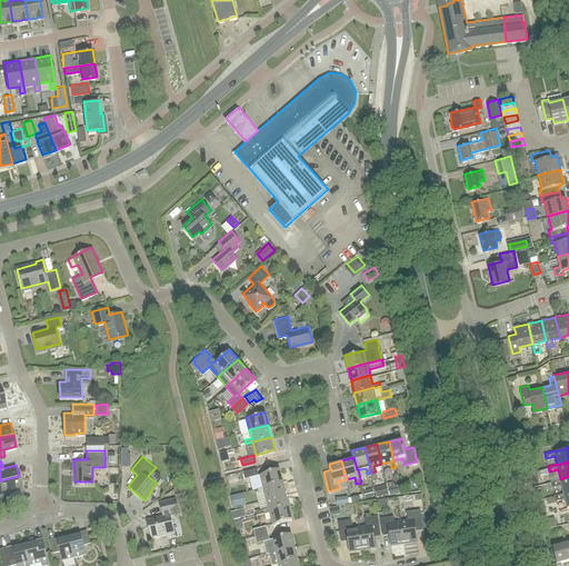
[(258,474),(256,466),(243,469),(245,477),(258,474)]
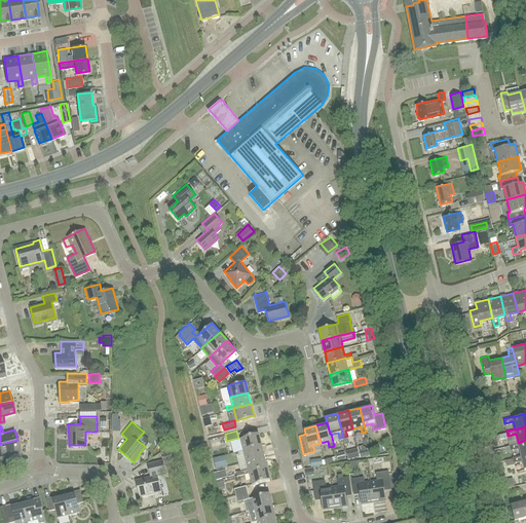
[(243,448),(261,444),(258,432),(240,437),(243,448)]
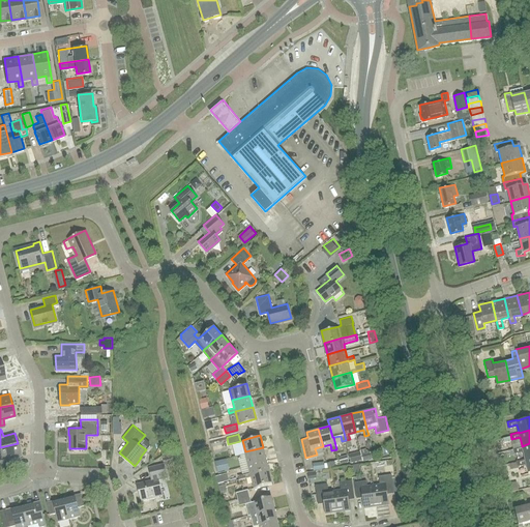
[(21,455),(18,443),(0,447),(0,455),(0,465),(10,464),(8,458),(21,455)]
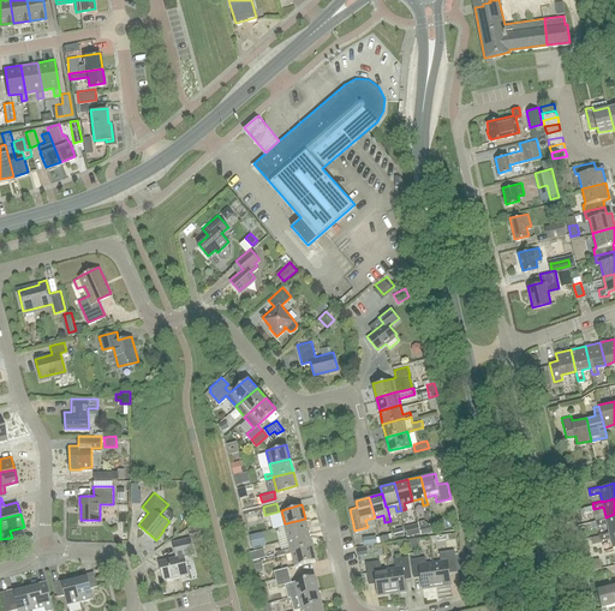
[(605,516),(596,519),(597,525),(607,522),(609,531),(609,532),(614,529),(614,514),(605,517),(605,516)]
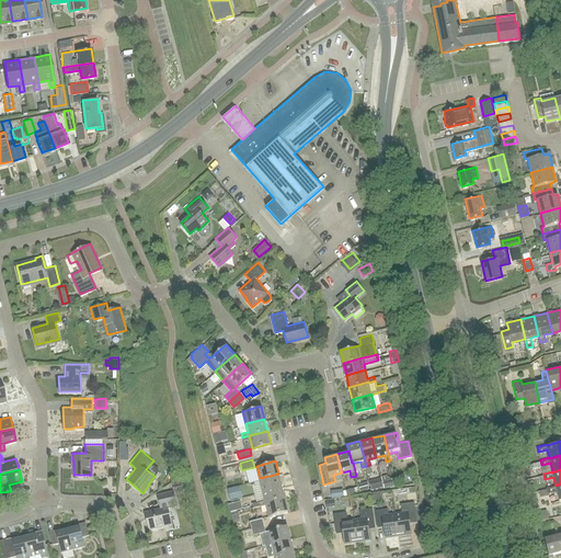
[(278,474),(260,478),(253,480),(254,485),(261,482),(262,490),(282,486),(278,474)]
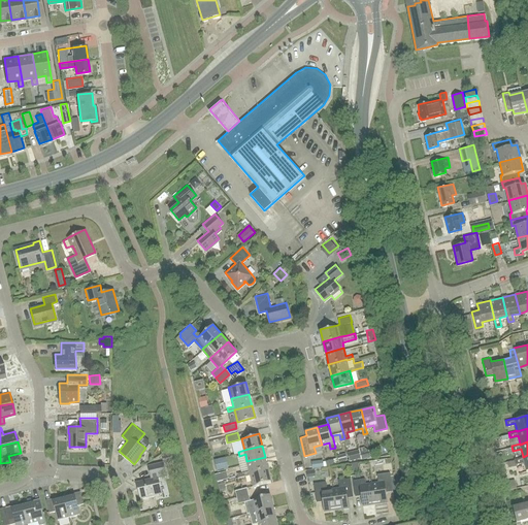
[(171,455),(169,448),(161,453),(162,458),(171,455)]
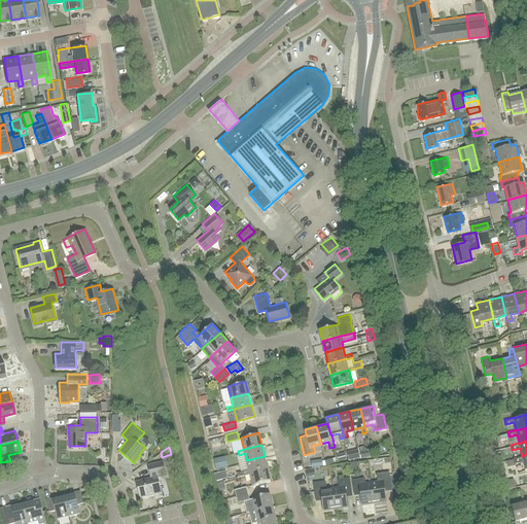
[(347,451),(349,458),(359,456),(358,448),(347,451)]
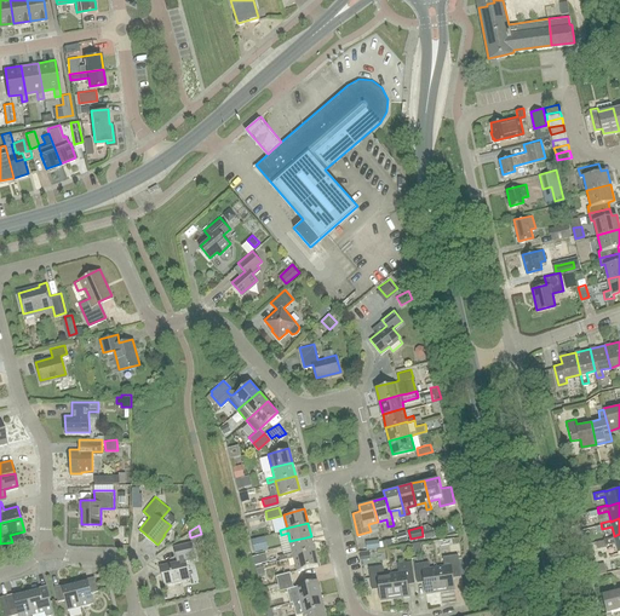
[(268,533),(253,535),(254,548),(269,546),(268,533)]
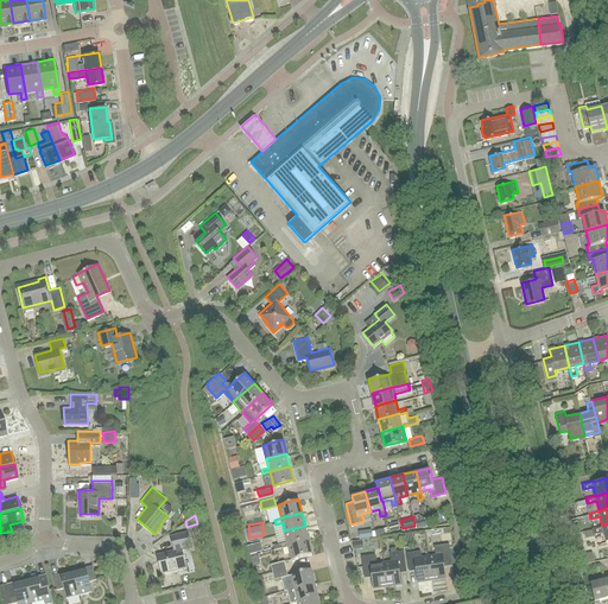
[(602,525),(591,527),(594,533),(603,531),(606,541),(607,540),(607,523),(602,526),(602,525)]
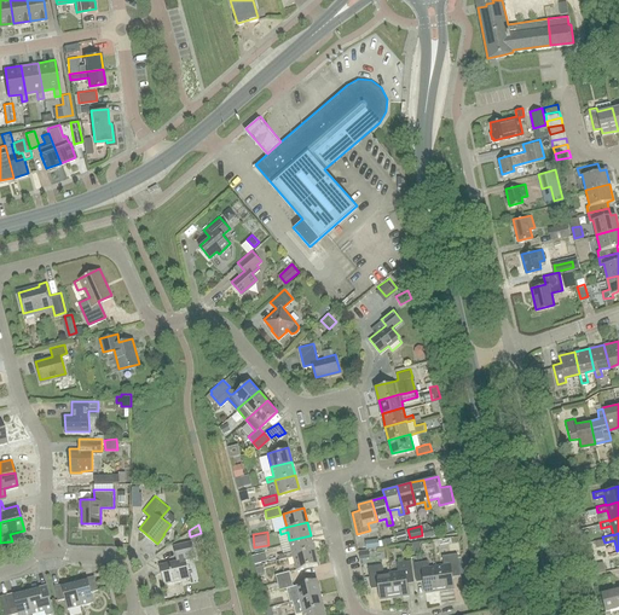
[(291,550),(284,551),(278,553),(279,557),(293,553),(314,549),(311,535),(289,540),(291,550)]
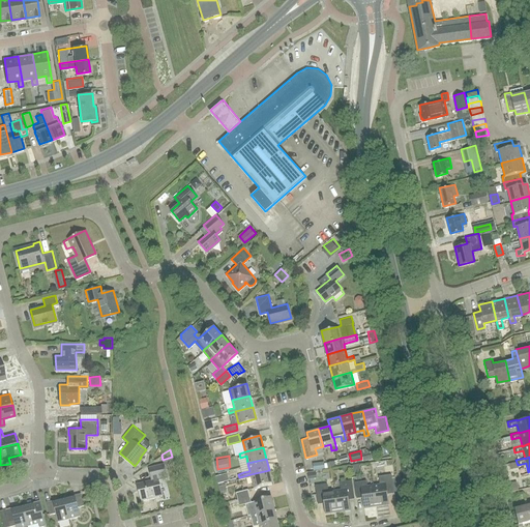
[(324,460),(313,461),(313,468),(325,467),(324,460)]
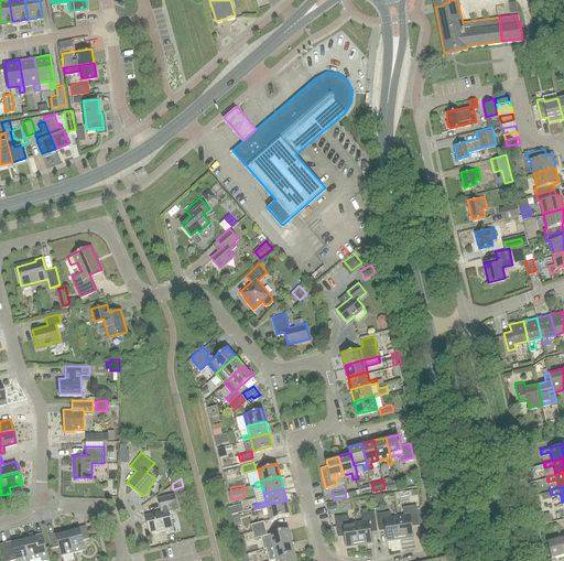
[(177,507),(176,500),(174,493),(158,496),(160,504),(161,509),(145,514),(150,531),(172,526),(169,509),(177,507)]
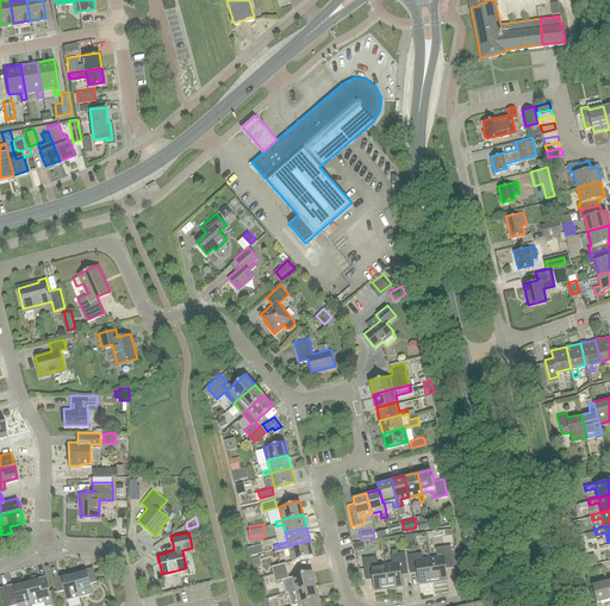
[(313,554),(310,541),(288,545),(292,560),(313,554)]
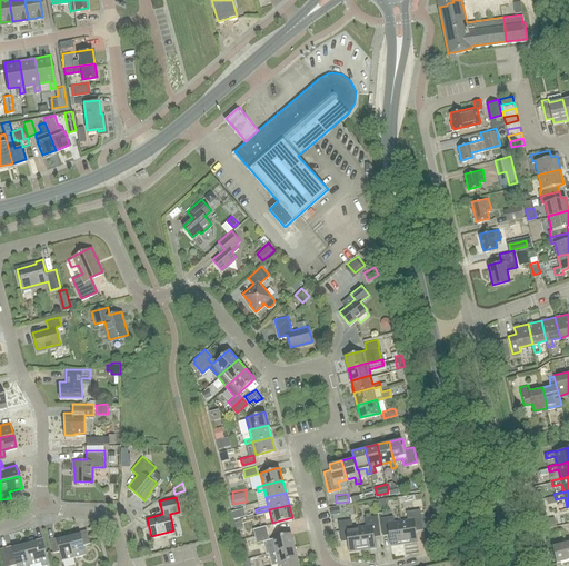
[(400,519),(403,542),(417,539),(415,526),(422,525),(420,507),(406,509),(407,518),(400,519)]
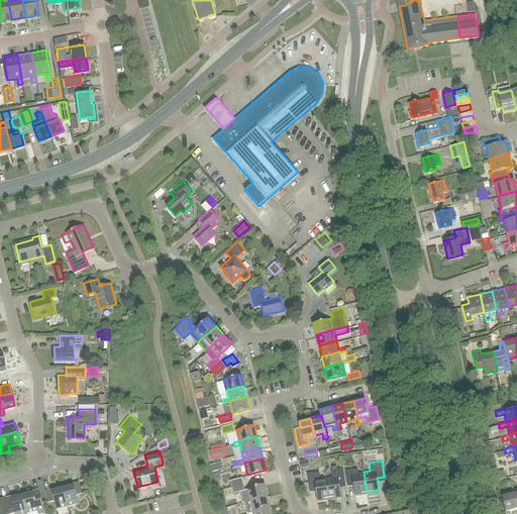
[(326,477),(329,497),(341,496),(339,484),(345,483),(342,467),(331,469),(332,476),(326,477)]
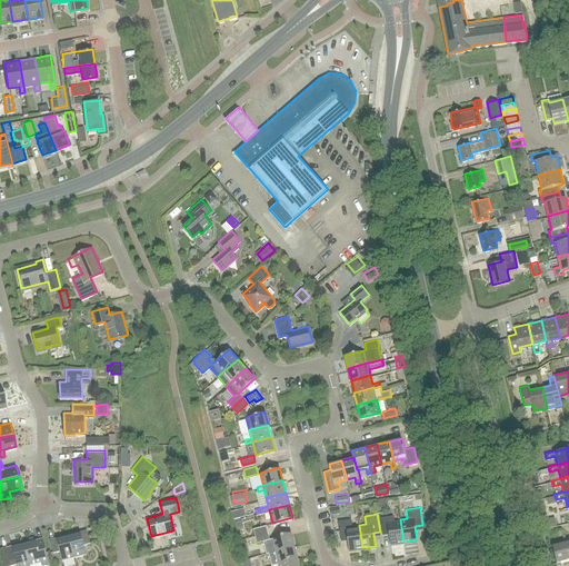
[(390,544),(403,542),(400,519),(393,520),(393,514),(380,516),(382,530),(389,530),(390,544)]
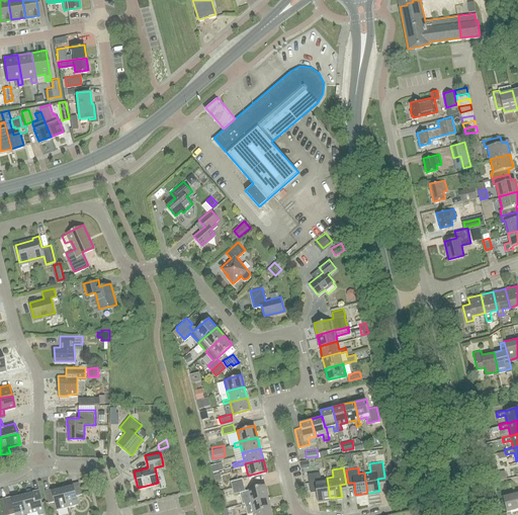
[(506,476),(505,469),(495,471),(496,478),(506,476)]
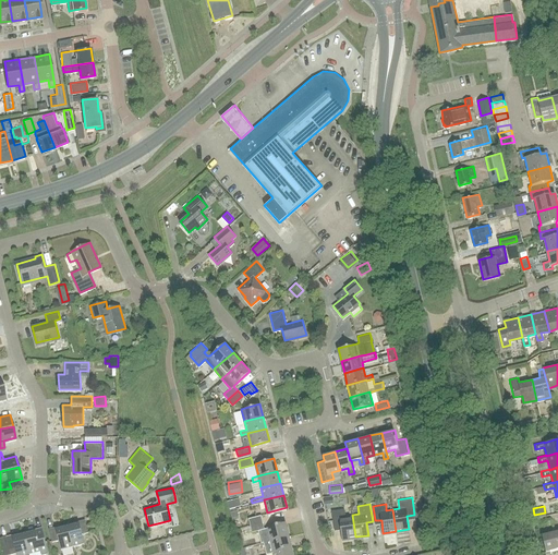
[(342,539),(355,537),(352,515),(346,516),(344,507),(331,509),(334,527),(340,526),(342,539)]
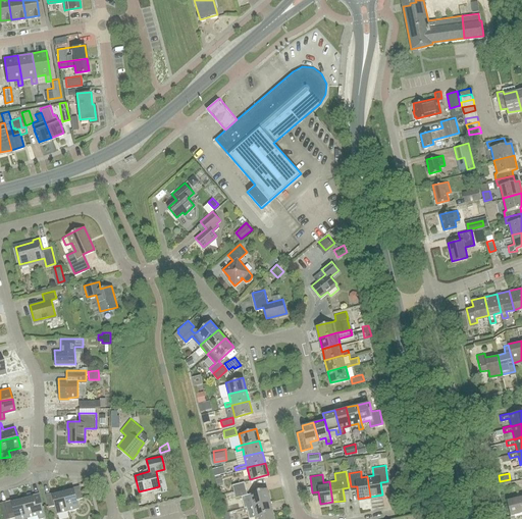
[(233,489),(246,486),(244,480),(232,483),(233,489)]
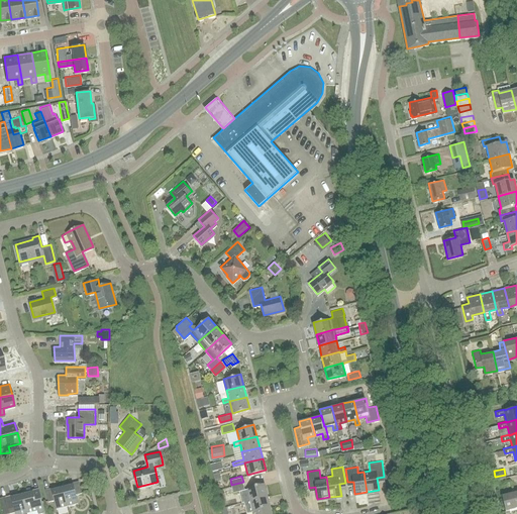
[(63,487),(67,505),(78,502),(76,493),(82,492),(79,480),(73,481),(73,484),(63,487)]
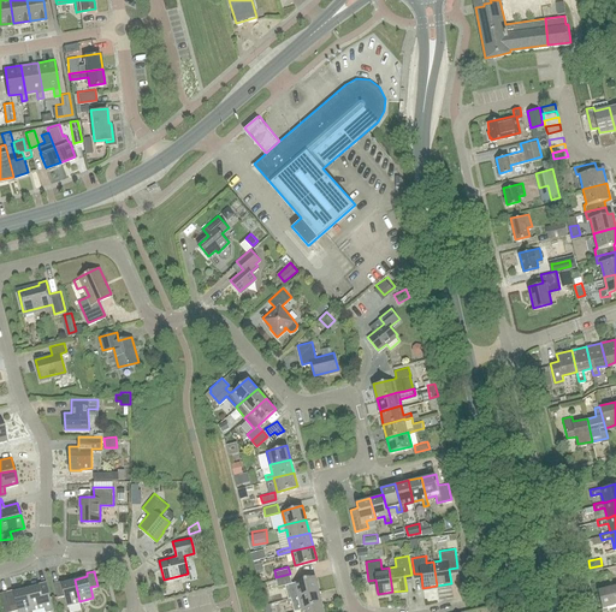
[(290,574),(276,577),(278,584),(285,583),(288,596),(290,596),(319,589),(315,575),(291,581),(290,574)]
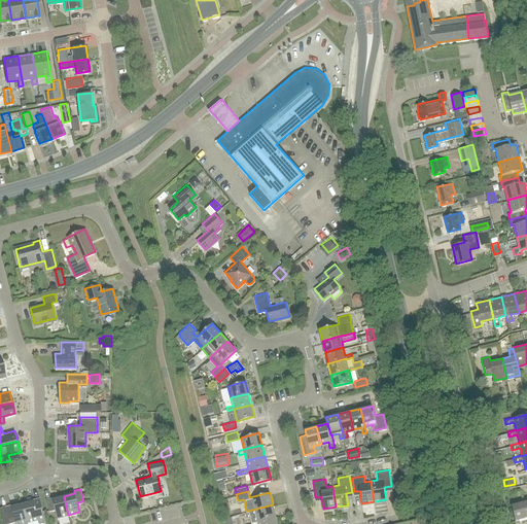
[(45,521),(42,509),(39,496),(33,498),(34,500),(23,503),(28,522),(38,519),(39,523),(45,521)]
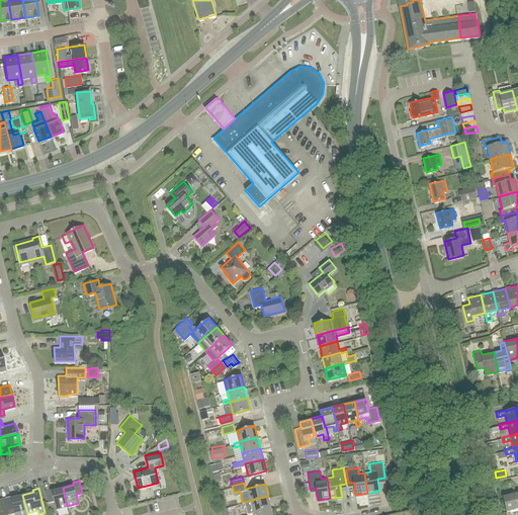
[(57,508),(67,506),(63,488),(52,490),(52,488),(46,489),(49,501),(54,500),(57,508)]
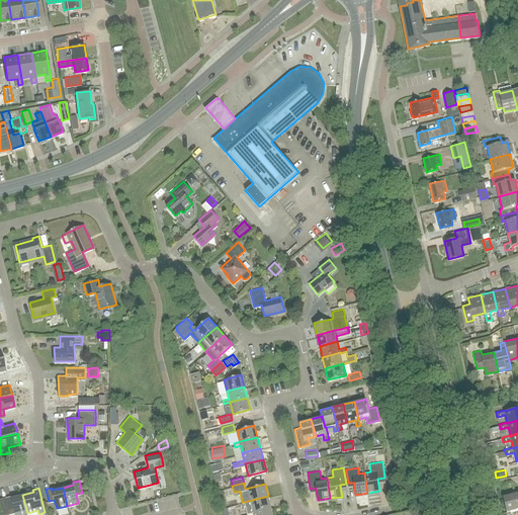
[(512,514),(511,509),(517,507),(517,501),(516,492),(504,495),(507,510),(506,510),(507,514),(512,514)]
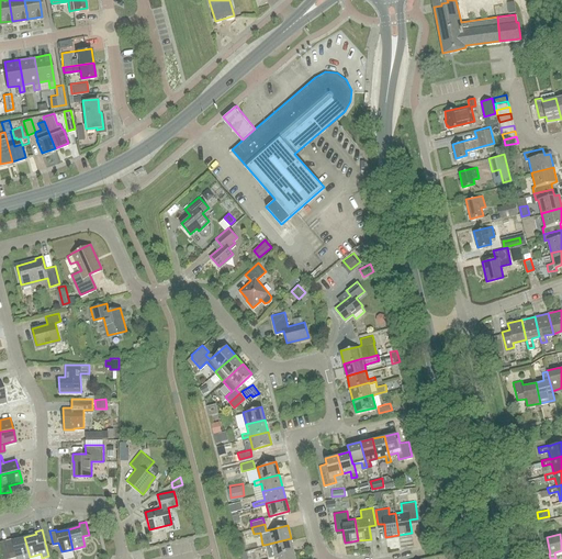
[(30,558),(30,557),(24,537),(12,539),(12,537),(6,538),(9,551),(10,557),(17,556),(17,558),(30,558)]
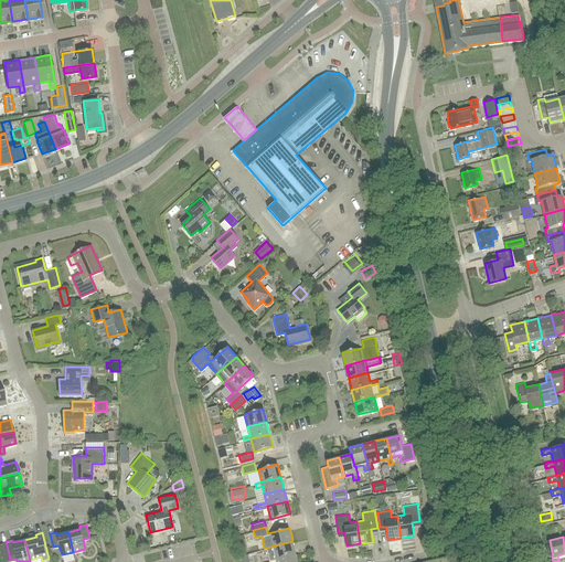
[(292,541),(266,548),(269,560),(276,559),(276,558),(295,553),(292,541)]
